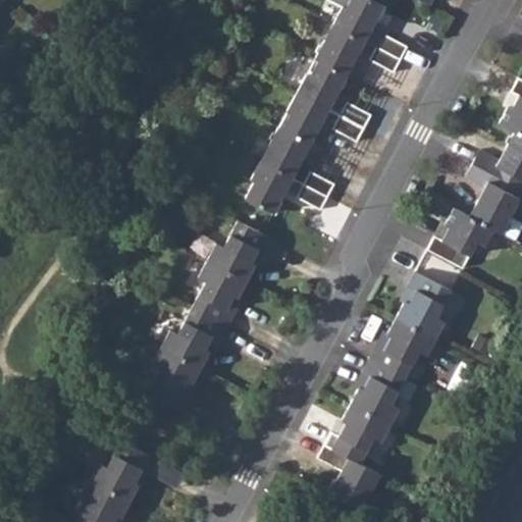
[(335,24),(364,40),(382,4),(374,0),(331,0),(342,5),(332,23),(335,24)]
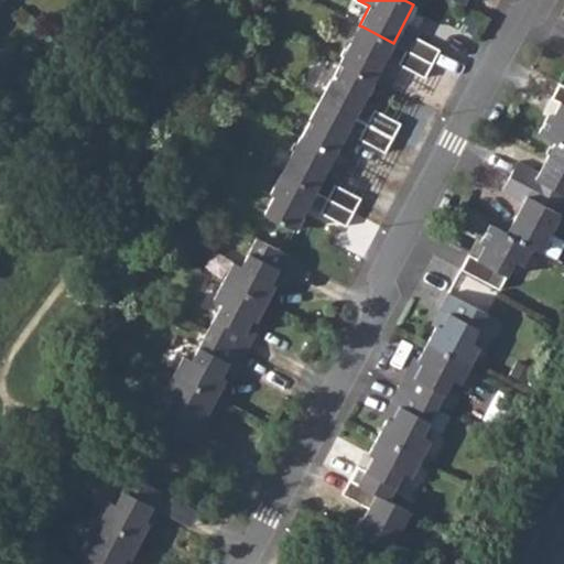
[(373,79),(393,43),(362,26),(354,43),(350,41),(339,62),(343,64),(373,79)]
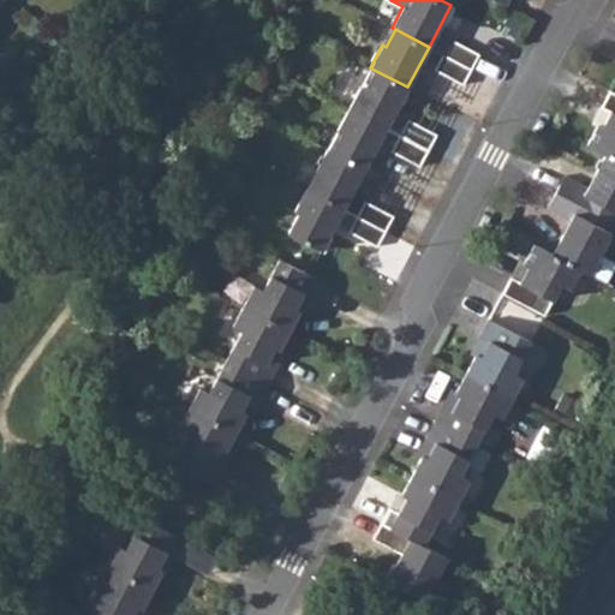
[(479,53),(451,39),(442,54),(471,69),(479,53)]
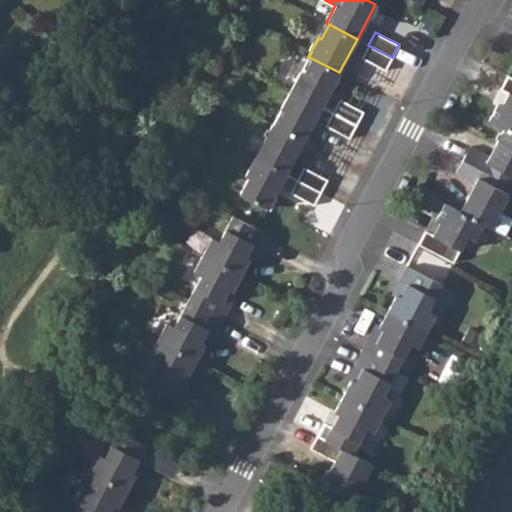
[(392,57),(368,45),(361,57),(385,70),(392,57)]
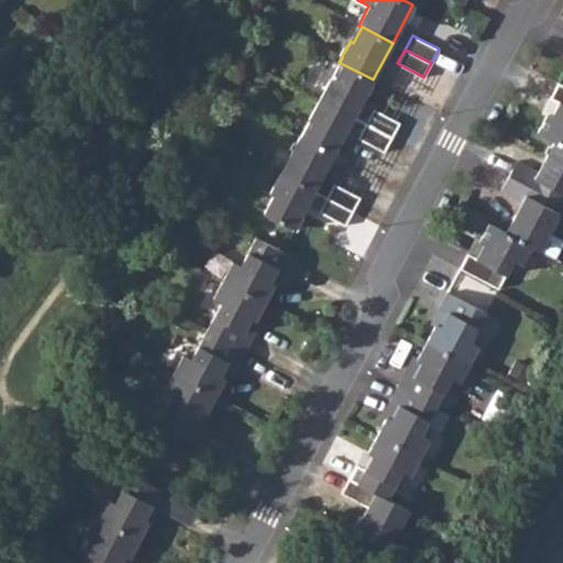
[(365,96),(373,79),(342,64),(333,79),(365,96)]
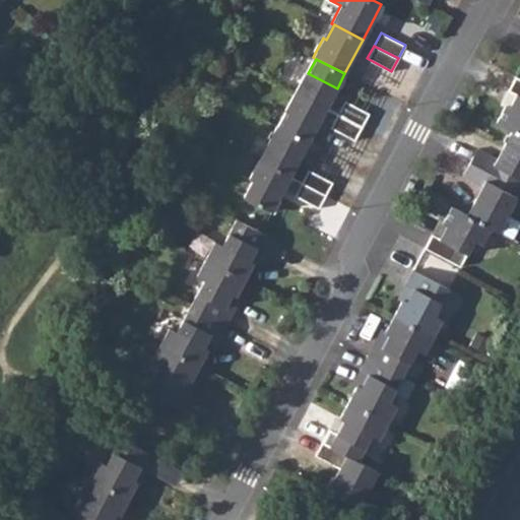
[(294,91),(326,109),(337,88),(308,73),(304,72),(294,91)]
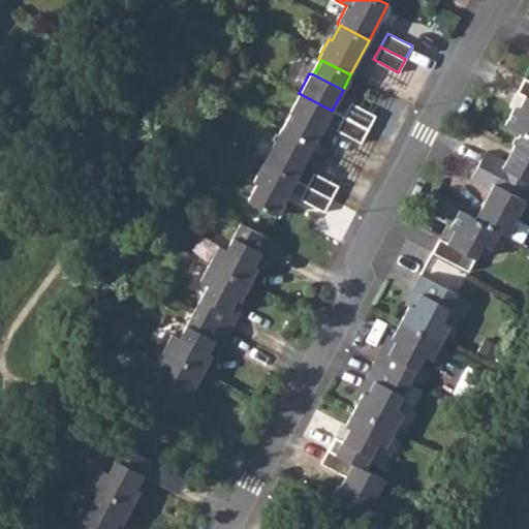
[(528,80),(524,78),(517,92),(525,96),(518,109),(514,106),(505,123),(521,132),(528,135),(528,80)]
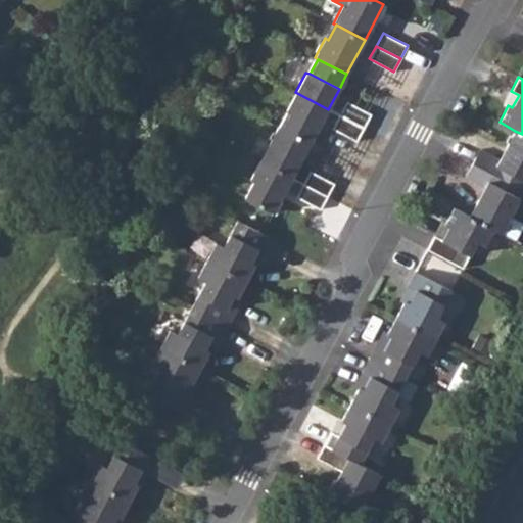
[(310,143),(328,109),(295,92),(286,111),(289,112),(281,128),(310,143)]
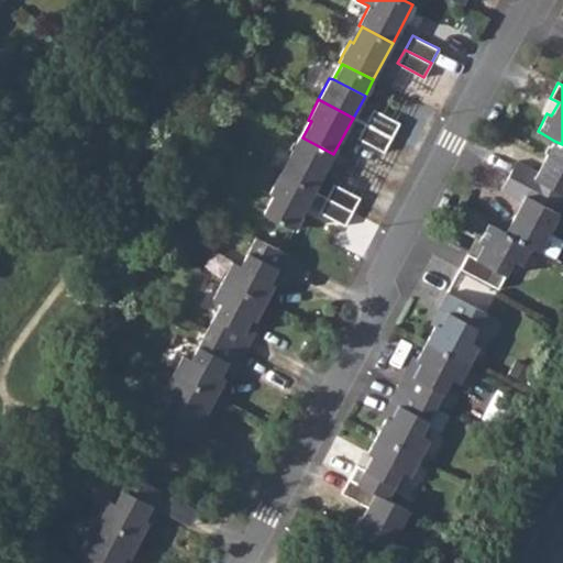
[(315,191),(333,154),(302,138),(299,136),(288,156),(293,158),(284,175),(315,191)]
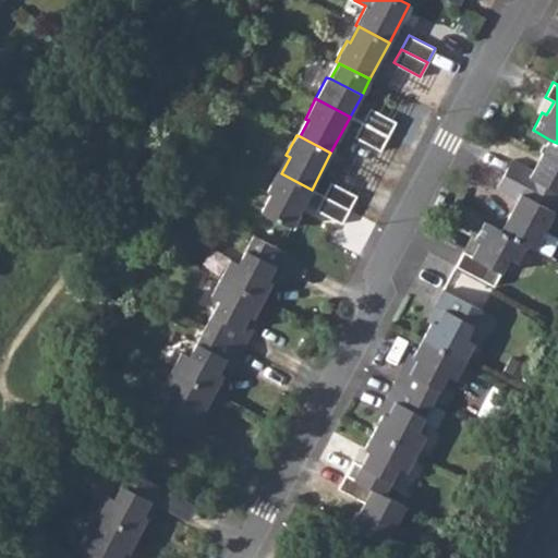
[(511,159),(507,168),(557,193),(557,143),(549,140),(533,170),(511,159)]
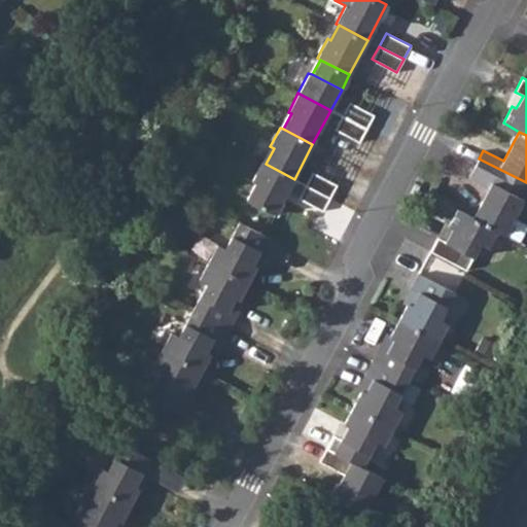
[(526,184),(526,182),(479,159),(476,164),(524,189),(526,184)]
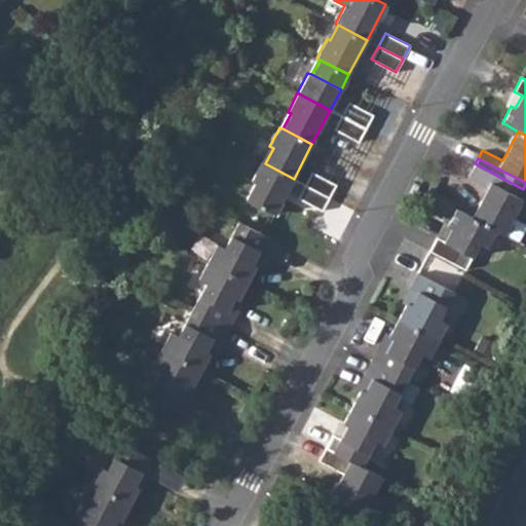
[(274,215),(294,179),(265,163),(261,161),(252,181),(255,183),(246,199),(274,215)]
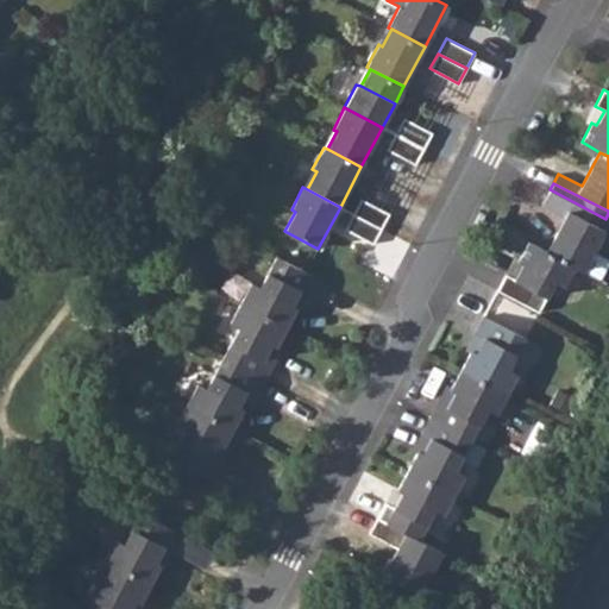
[(565,218),(546,251),(575,267),(579,269),(590,250),(594,252),(606,230),(601,227),(606,219),(550,189),(542,206),(565,218)]
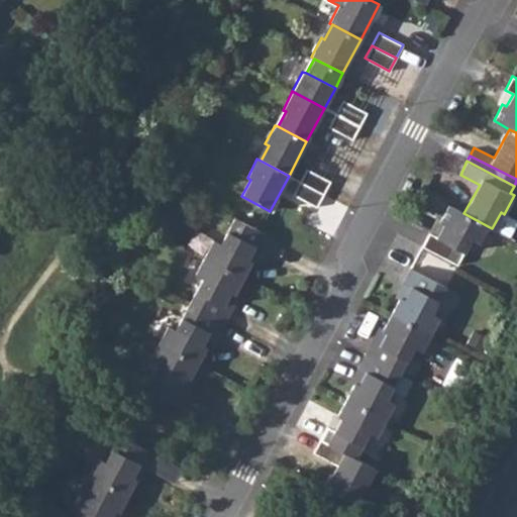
[(0,179),(11,183),(16,168),(0,163),(0,179)]
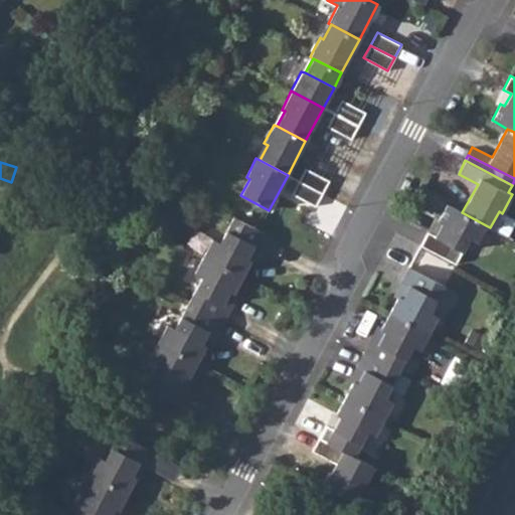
[(329,180),(305,168),(299,181),(322,193),(329,180)]
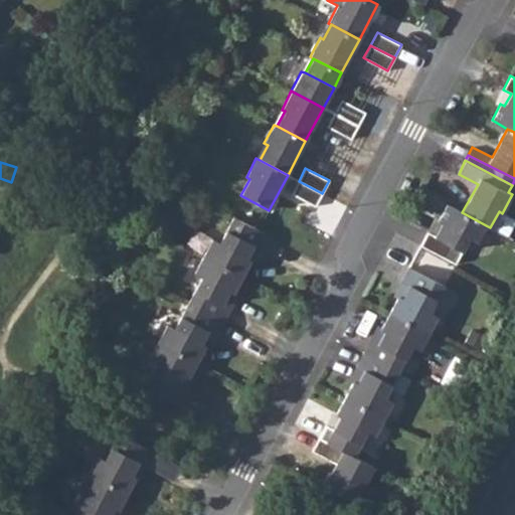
[(322,193),(299,181),(292,193),(316,206),(322,193)]
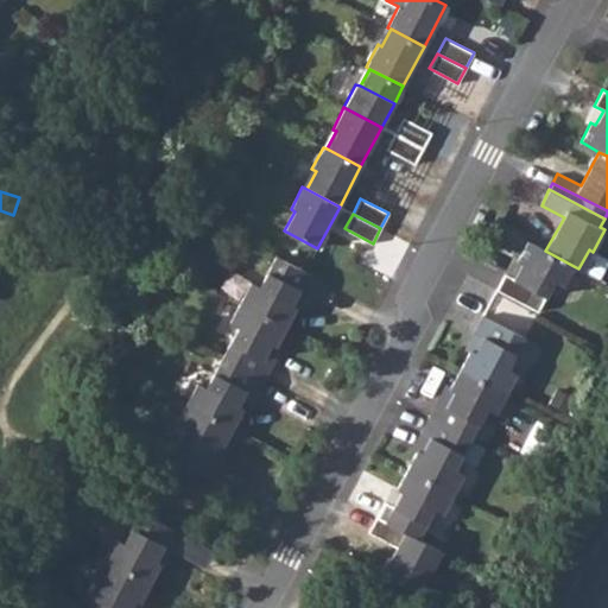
[(496,290),(538,311),(553,280),(563,285),(574,266),(545,251),(527,241),(518,261),(521,264),(514,278),(505,273),(496,290)]
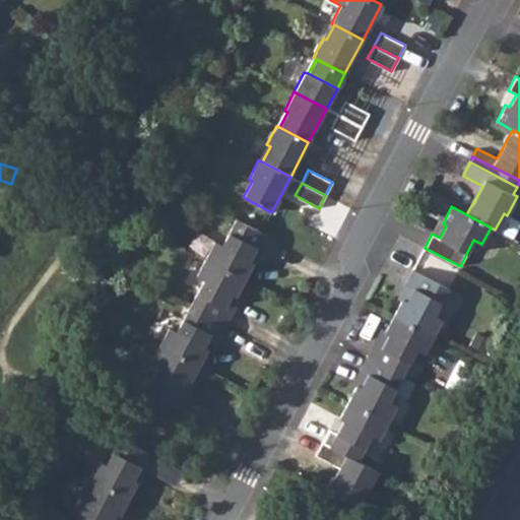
[(495,230),(512,239),(519,222),(519,220),(507,215),(504,213),(495,230)]
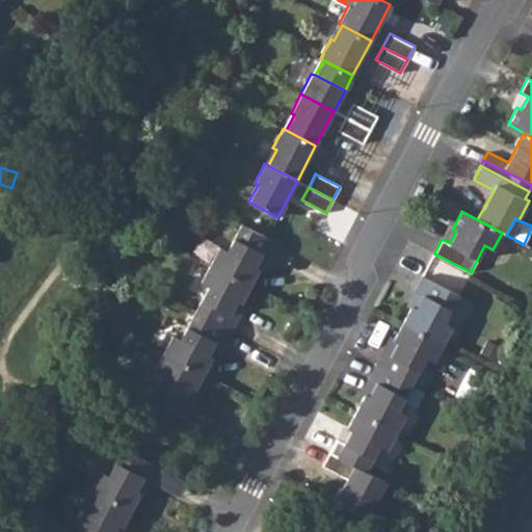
[(278,243),(242,223),(228,251),(219,247),(211,265),(250,286),(260,268),(256,266),(262,254),(270,258),(278,243)]
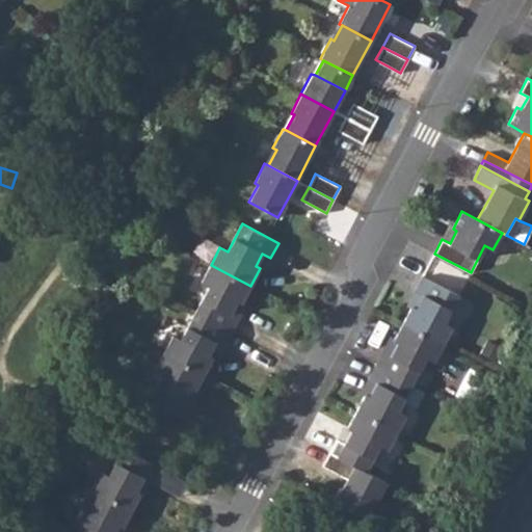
[(195,313),(232,331),(238,318),(231,314),(237,300),(242,302),(250,286),(211,265),(202,282),(210,287),(195,313)]
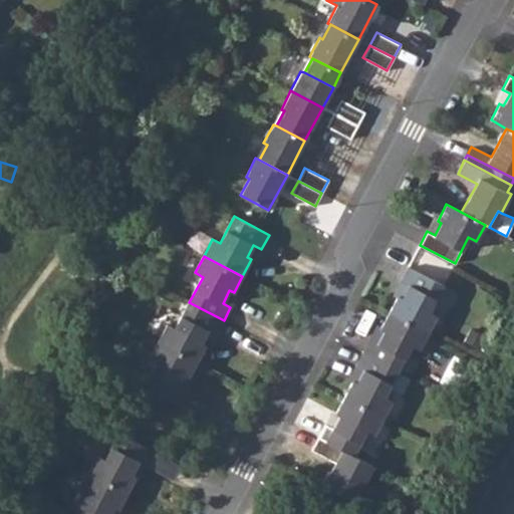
[(389,311),(427,331),(435,316),(428,312),(442,285),(408,267),(400,282),(408,286),(402,298),(398,296),(389,311)]
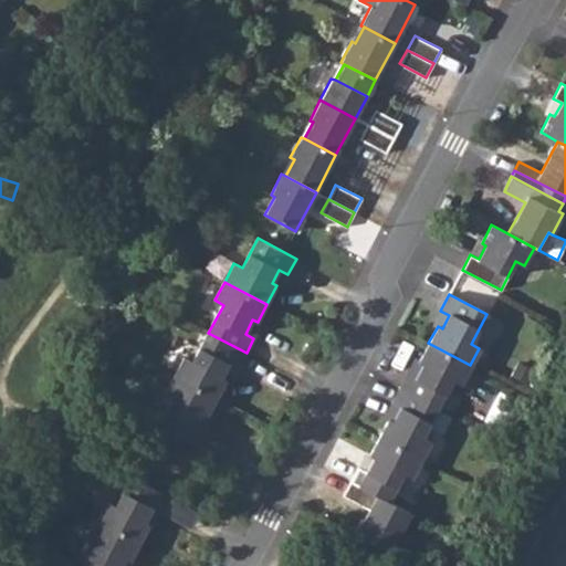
[(238,368),(247,353),(208,333),(192,363),(184,358),(175,376),(217,398),(227,380),(221,378),(229,364),(238,368)]
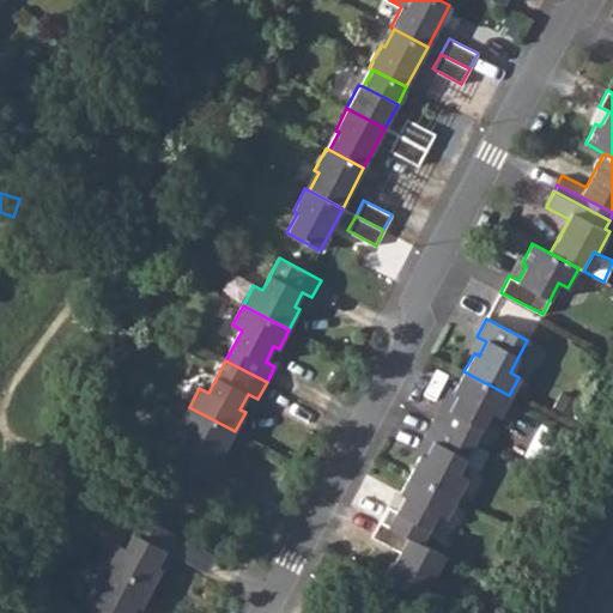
[(498,416),(509,395),(463,371),(454,392),(457,394),(450,410),(441,404),(432,419),(473,442),(490,411),(498,416)]
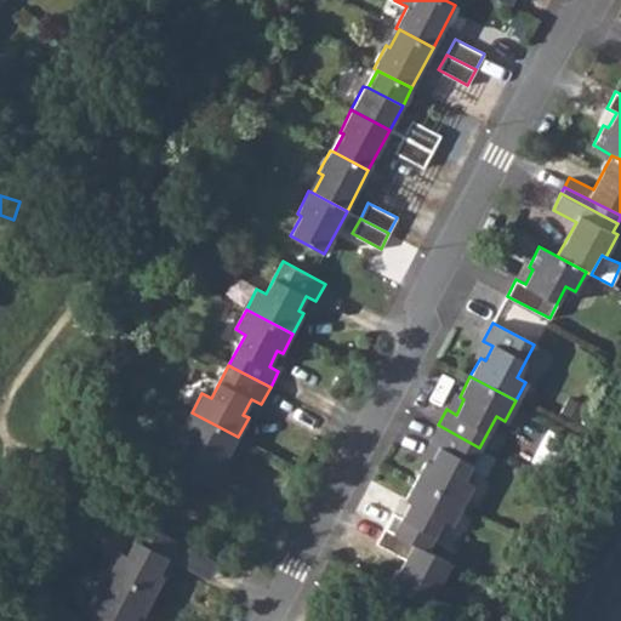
[(172,468),(215,491),(224,474),(215,468),(222,454),(227,456),(238,437),(192,412),(181,432),(191,437),(172,468)]
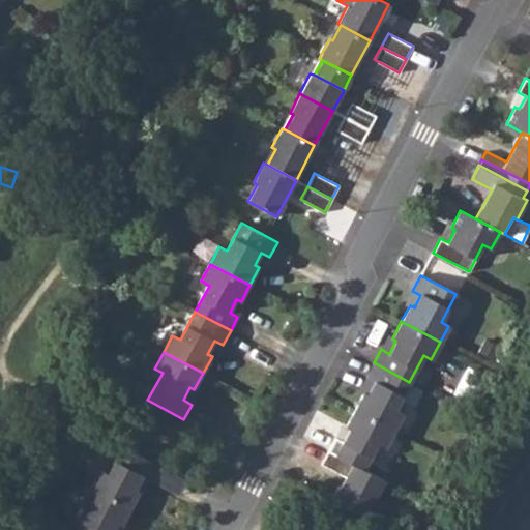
[(409,382),(374,362),(367,377),(376,381),(370,394),(364,392),(356,409),(394,430),(404,412),(395,408),(409,382)]
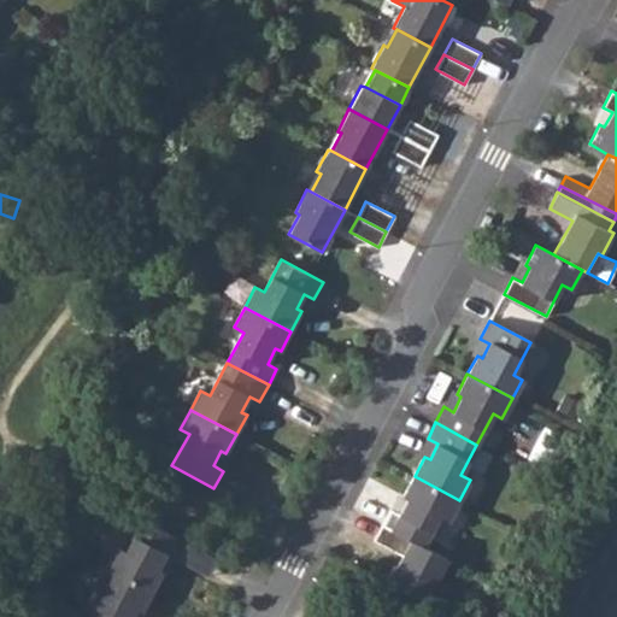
[(459,500),(415,476),(403,497),(407,499),(399,513),(391,509),(381,524),(423,546),(440,516),(448,521),(459,500)]
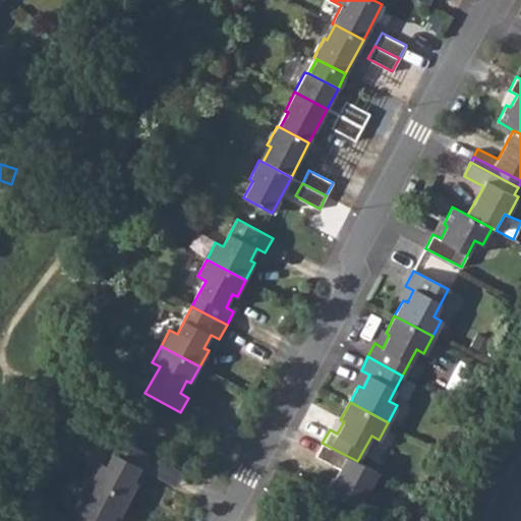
[(155,457),(119,439),(105,466),(97,461),(89,478),(127,500),(136,482),(132,480),(138,467),(147,472),(155,457)]
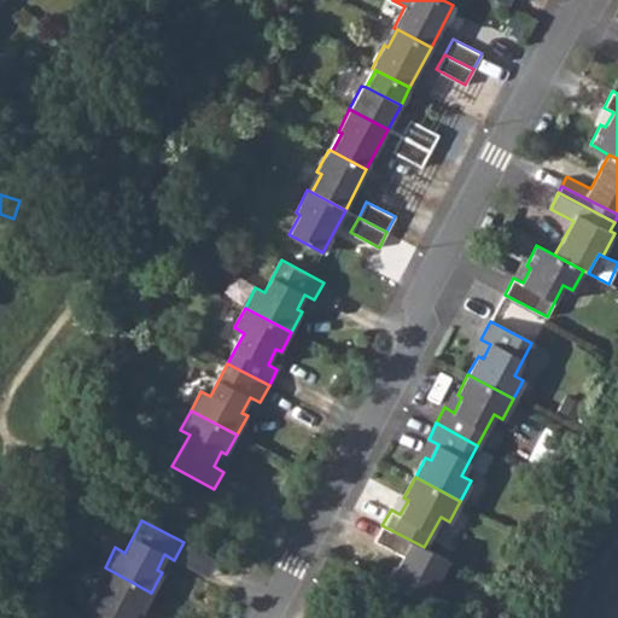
[(424,547),(382,525),(374,541),(403,557),(389,582),(423,600),(433,581),(437,583),(449,560),(424,547)]
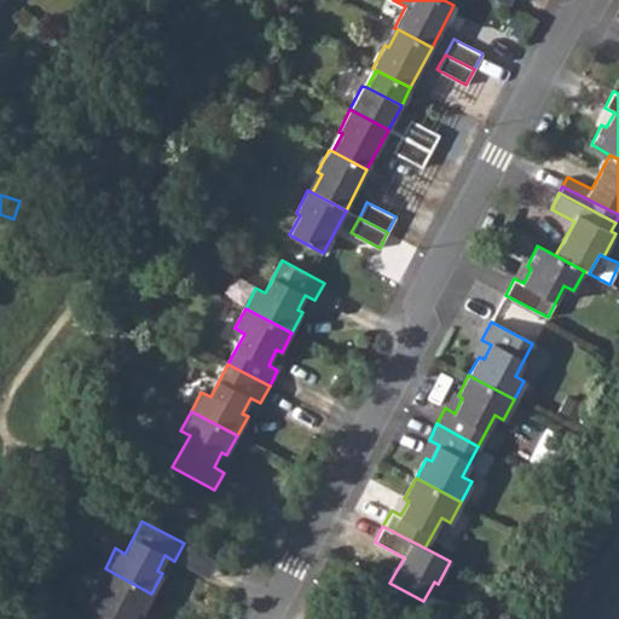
[(151,594),(105,568),(94,588),(104,594),(90,618),(132,618),(137,611),(142,613),(151,594)]
